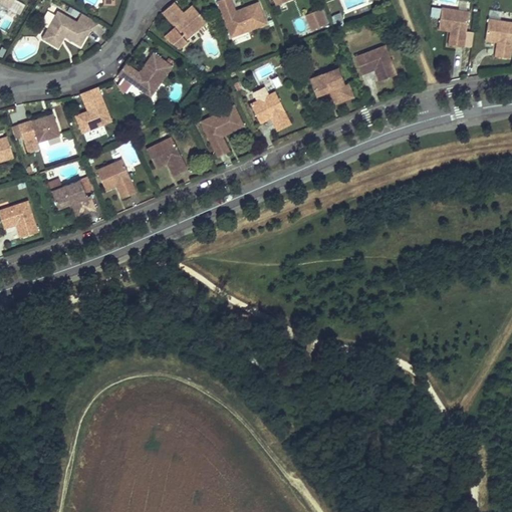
[(0,0),(0,1),(0,4),(10,11),(13,6),(3,0),(0,0)]
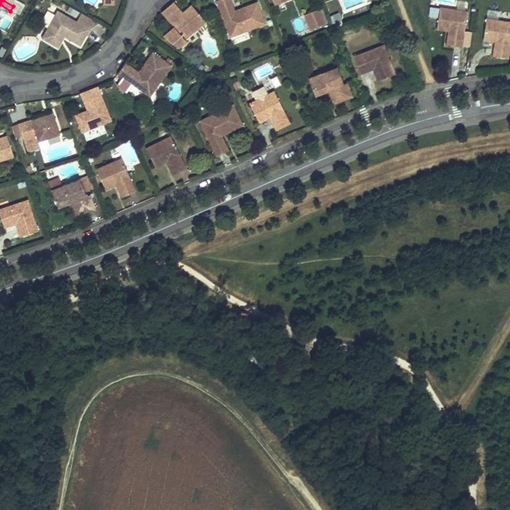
[(217,0),(230,34),(239,31),(240,34),(266,24),(258,2),(241,9),(242,12),(236,14),(235,11),(231,0),(217,0)]
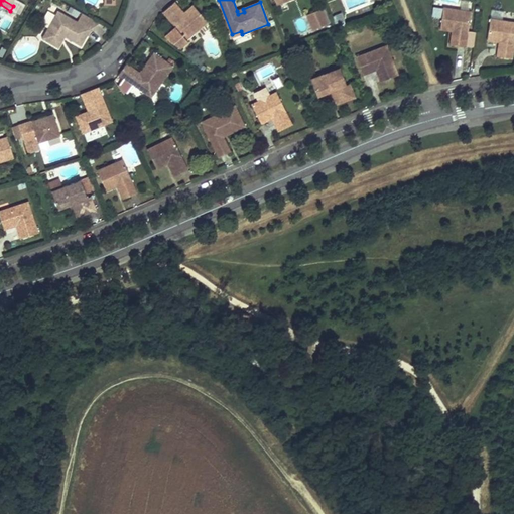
[(176,27),(165,35),(170,41),(179,48),(180,49),(188,42),(186,41),(208,23),(194,5),(183,13),(175,3),(164,12),(176,27)]
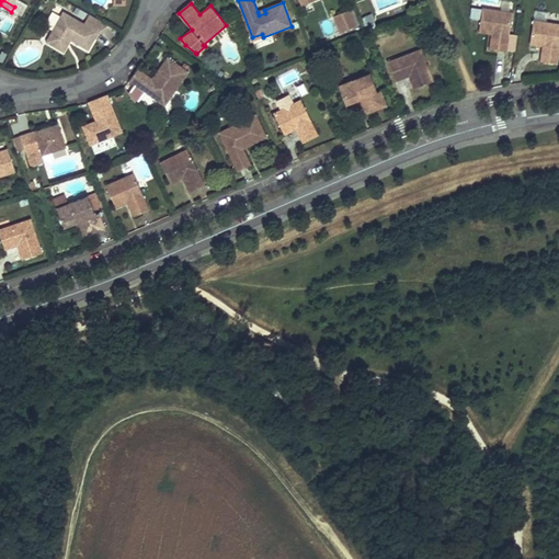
[(511,12),(480,7),(477,33),(490,35),(487,49),(504,53),(511,12)]
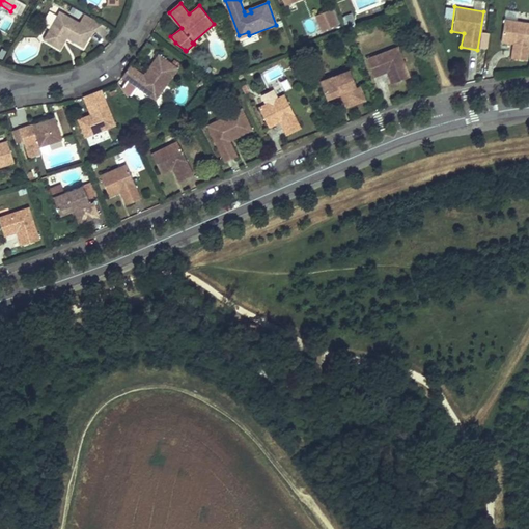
[(330,10),(319,15),(326,30),(336,26),(330,10)]
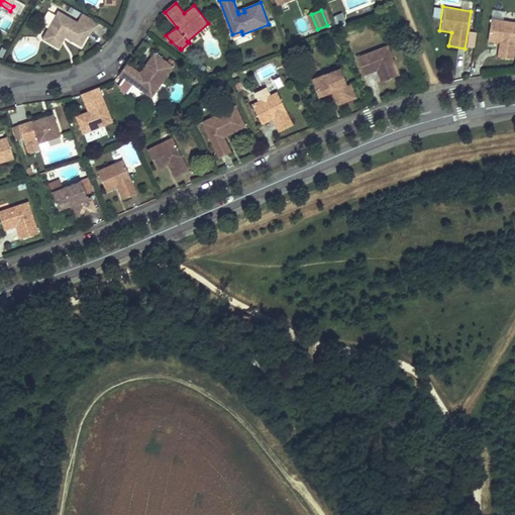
[(78,21),(59,11),(42,38),(56,46),(61,35),(66,37),(81,47),(92,29),(100,24),(82,14),(78,21)]
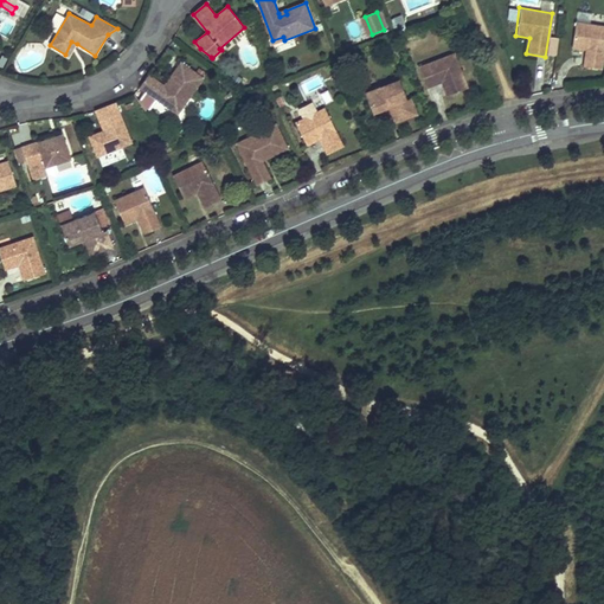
[(365,17),(360,18),(367,37),(372,34),(365,17)]
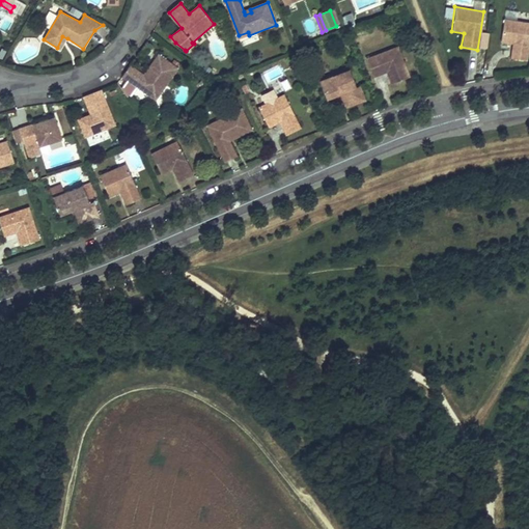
[(528,23),(503,19),(499,43),(511,45),(509,58),(527,60),(528,48),(528,23)]
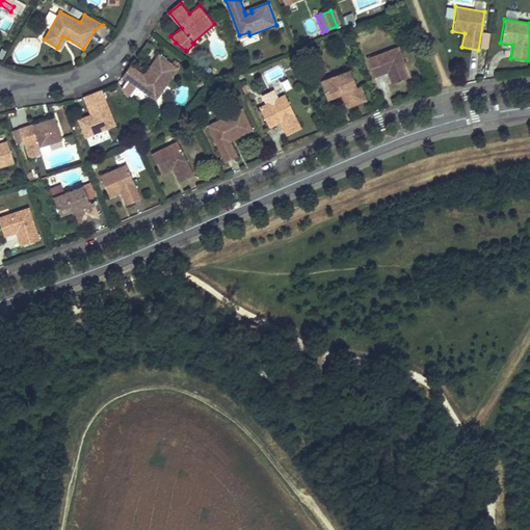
[(62,36),(57,48),(61,50),(68,38),(62,36)]
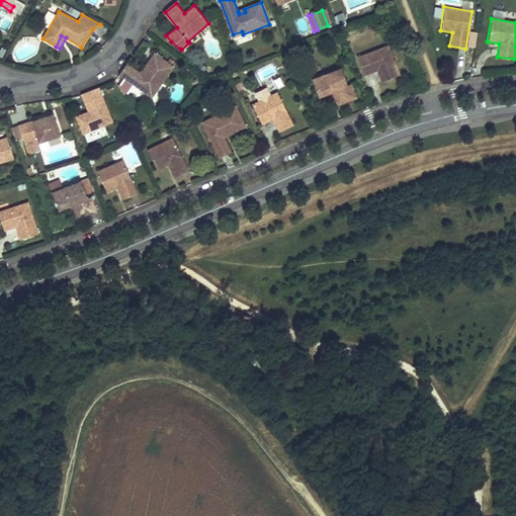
[(390,47),(359,58),(365,76),(378,71),(382,82),(401,75),(390,47)]
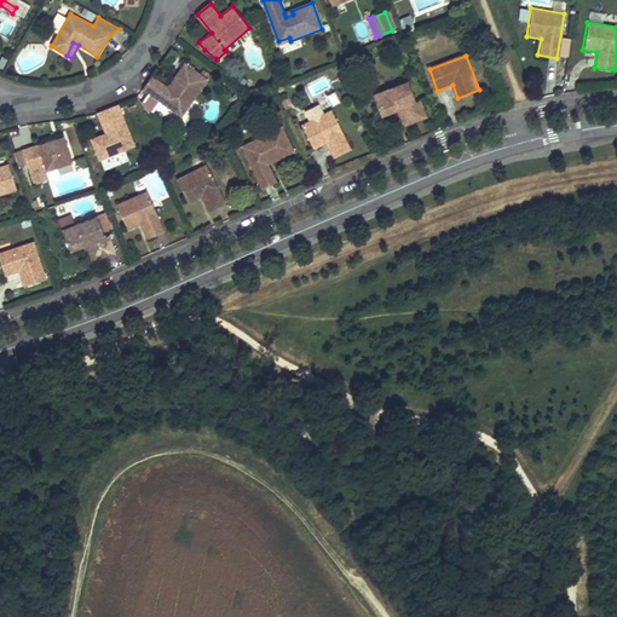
[(153,76),(144,90),(177,114),(184,104),(188,107),(207,80),(185,64),(172,81),(176,84),(171,91),(167,87),(153,76)]
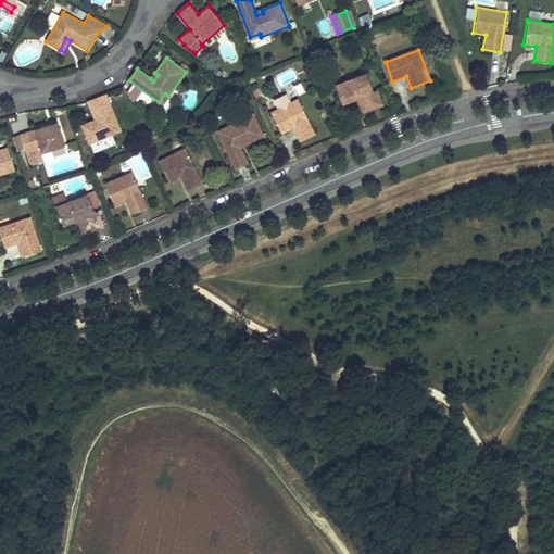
[(367,73),(336,85),(343,105),(356,100),(362,114),(385,105),(379,91),(375,93),(367,73)]
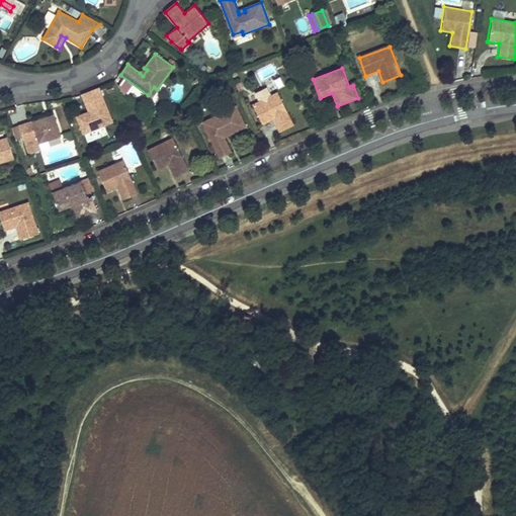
[(275,78),(279,87),(286,83),(281,74),(275,78)]
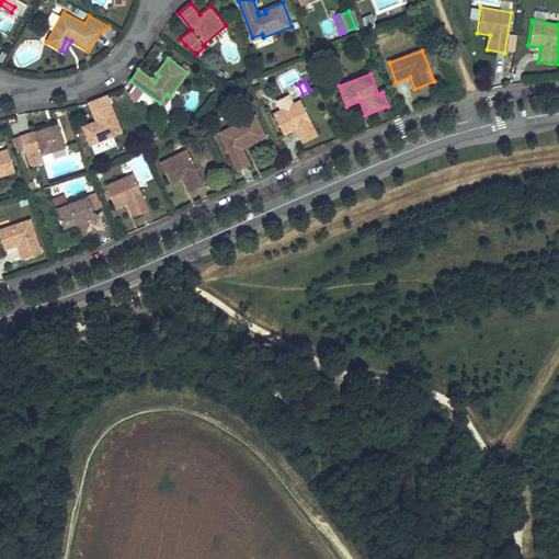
[(167,94),(160,103),(164,105),(170,97),(167,94)]
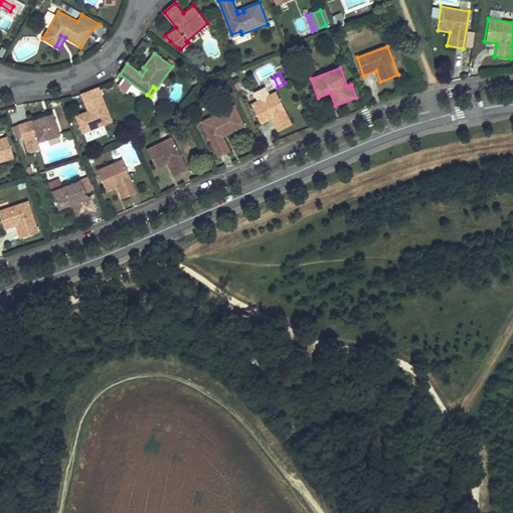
[(77,123),(83,135),(113,123),(99,90),(82,97),(89,114),(91,117),(77,123)]
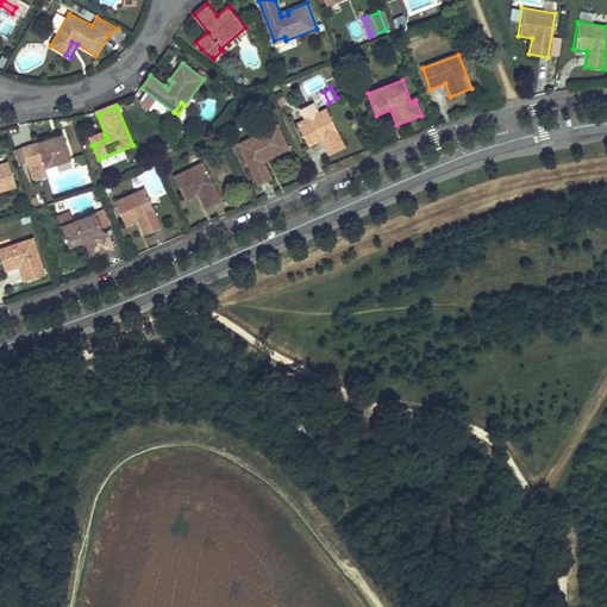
[(327,108),(298,124),(310,148),(321,142),(329,155),(345,148),(327,108)]
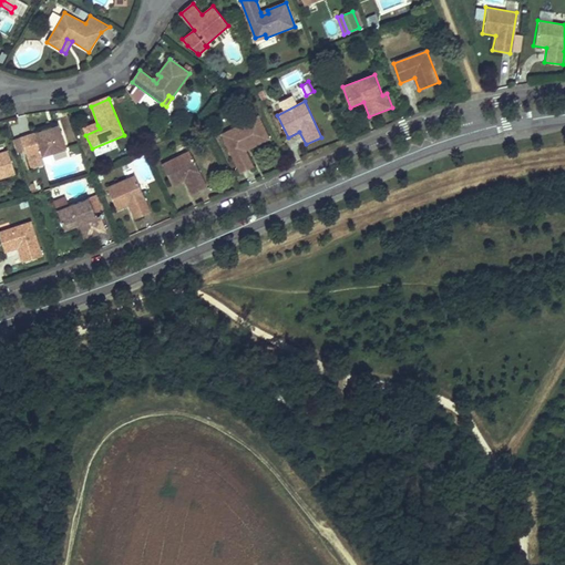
[(270,139),(258,116),(229,130),(232,134),(223,139),(239,174),(254,167),(246,152),(244,147),(250,144),(253,149),(270,139)]
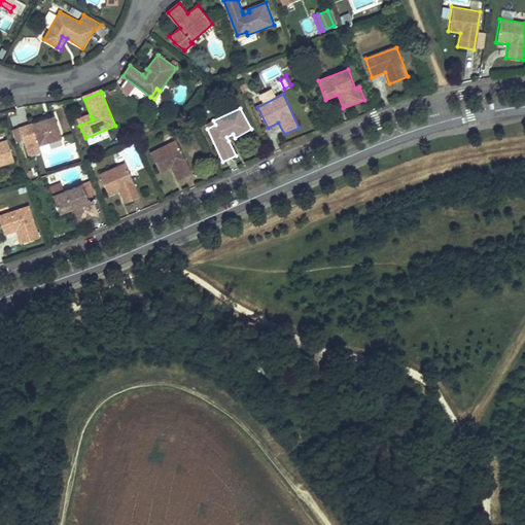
[(77,120),(79,126),(93,119),(91,116),(77,120)]
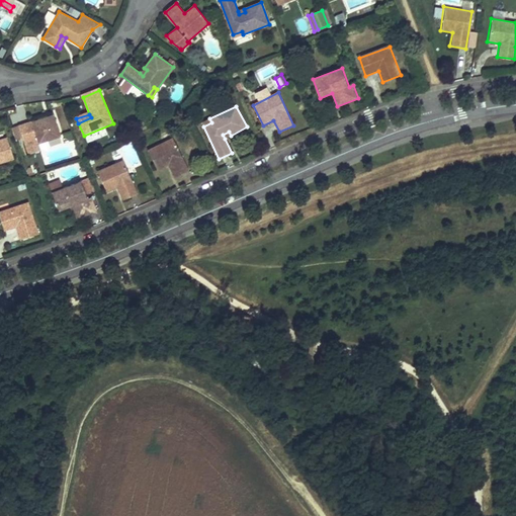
[(46,116),(18,125),(24,144),(36,140),(45,137),(46,140),(59,136),(54,120),(48,121),(46,116)]
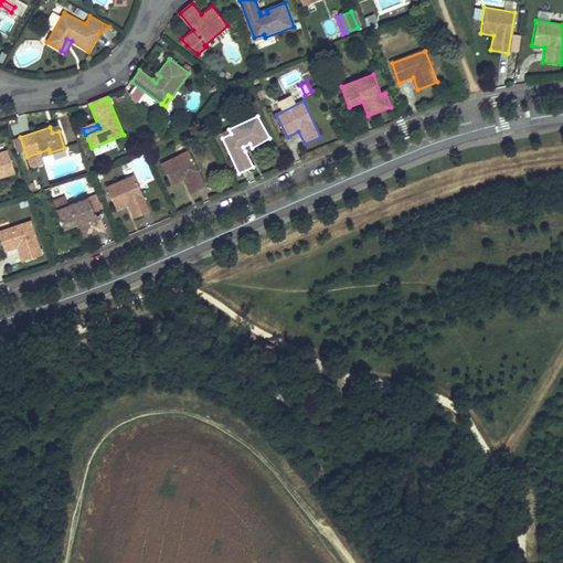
[(0,179),(16,174),(7,151),(0,152),(0,179)]
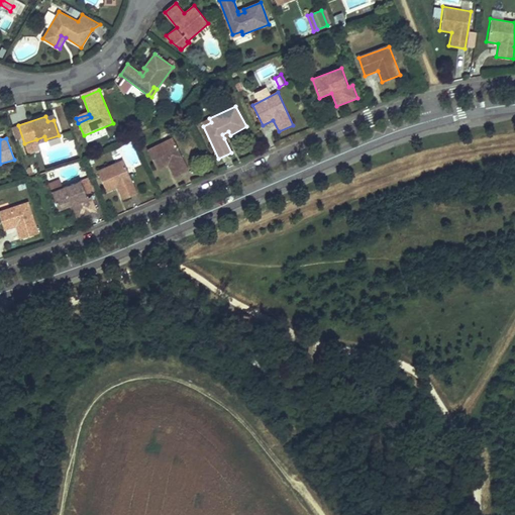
[(172,138),(147,150),(158,171),(168,166),(174,177),(188,170),(172,138)]
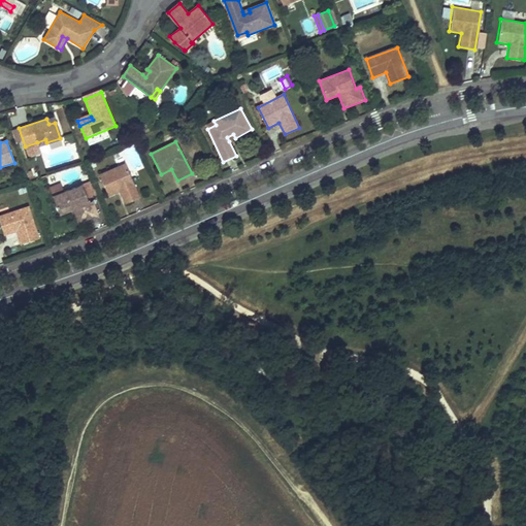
[(124,164),(99,175),(108,196),(119,191),(125,204),(139,198),(124,164)]
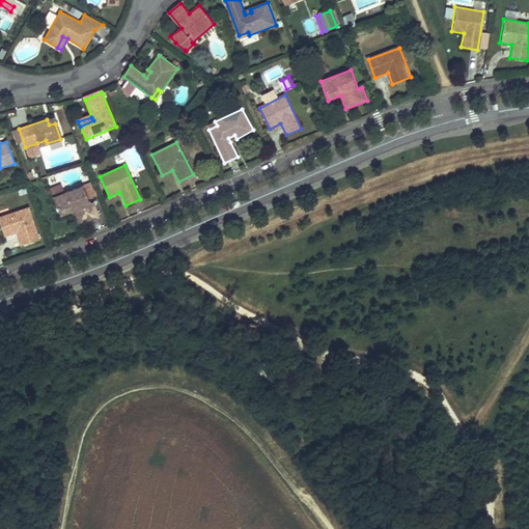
[(82,187),(53,197),(60,216),(73,211),(78,225),(100,218),(94,202),(88,204),(82,187)]
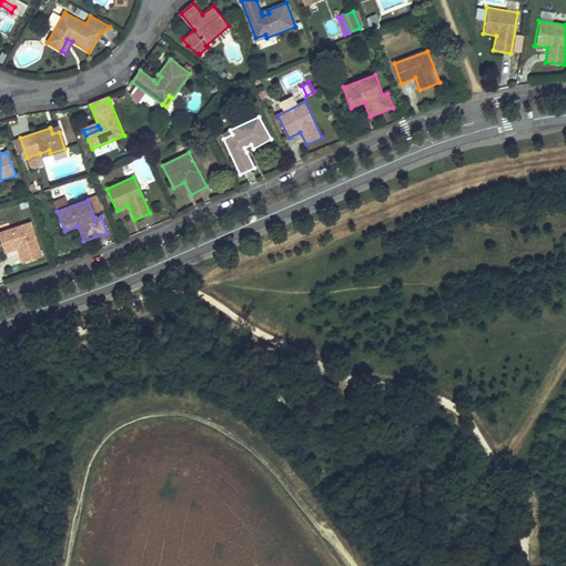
[(29,223),(0,232),(0,243),(3,253),(16,250),(20,263),(40,256),(29,223)]
